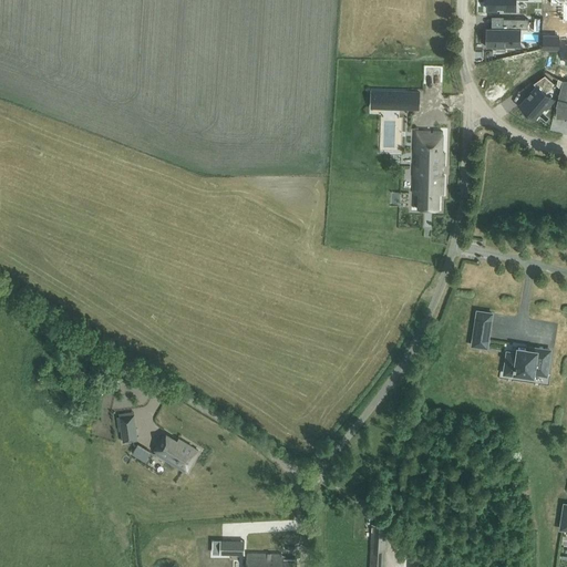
[(487,0),(487,9),(515,10),(515,0),(487,0)]
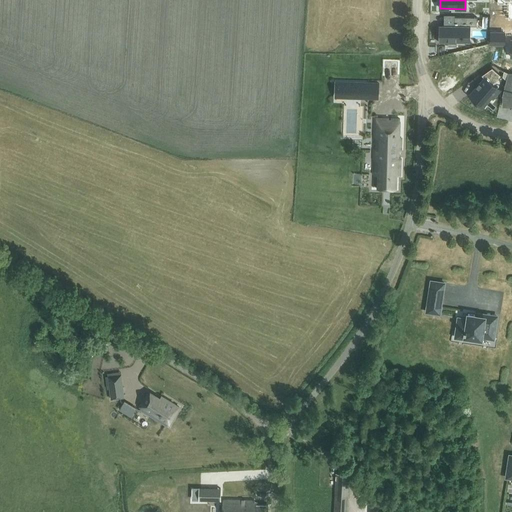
[(511,0),(497,0),(497,4),(505,4),(508,5),(508,19),(508,20),(511,19),(511,0)]
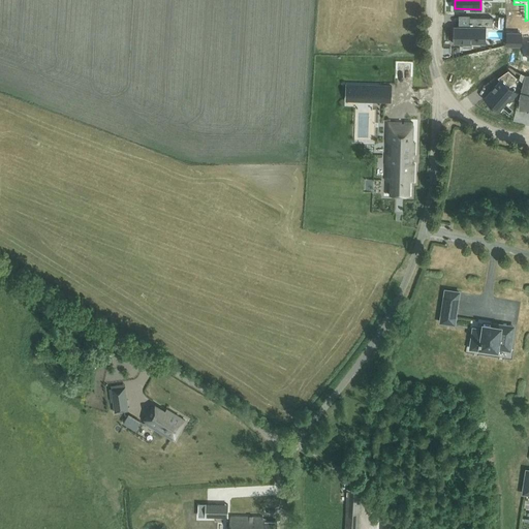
[(454,26),(454,42),(463,42),(463,47),(471,47),(471,42),(478,43),(478,34),(480,34),(481,26),(493,27),(493,18),(470,18),(470,26),(454,26)]
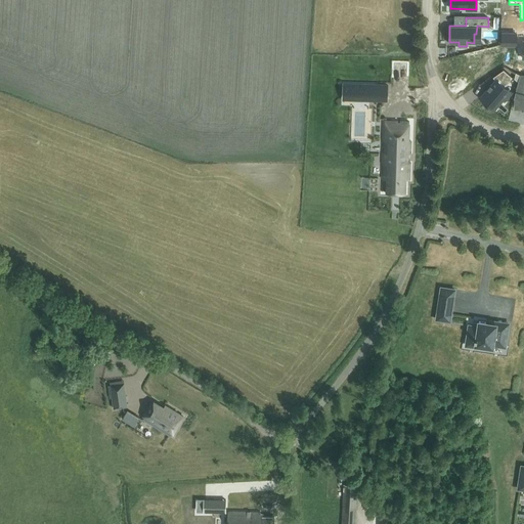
[(517,45),(517,33),(503,33),(503,45),(517,45)]
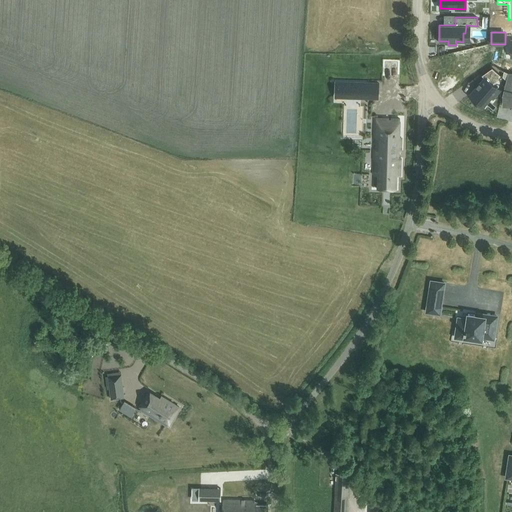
[(477,87),(470,95),(476,100),(475,100),(477,101),(481,105),(490,95),(493,98),(500,90),(493,84),(501,75),(492,67),(481,75),(485,78),(480,83),(479,82),(476,86),(477,87)]
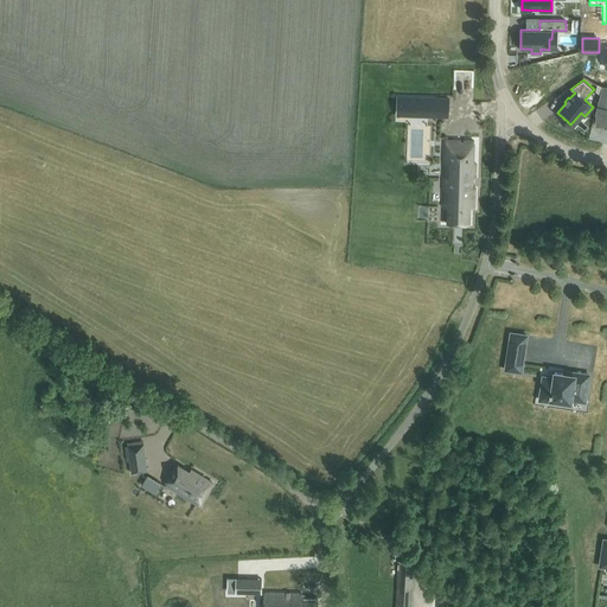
[(606,113),(606,85),(602,85),(600,95),(595,114),(606,113)]
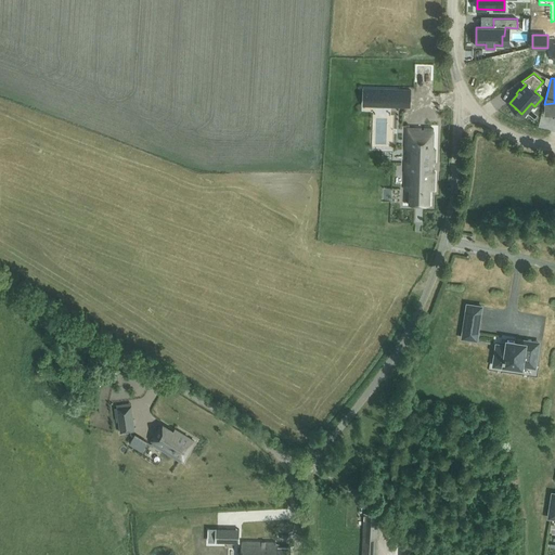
[(365,106),(413,108),(413,94),(401,94),(390,94),(378,93),(378,91),(366,91),(365,106)]
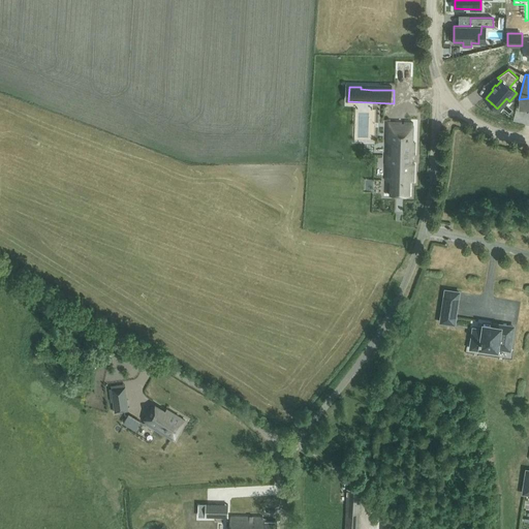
[(416,103),(411,101),(408,109),(414,111),(416,103)]
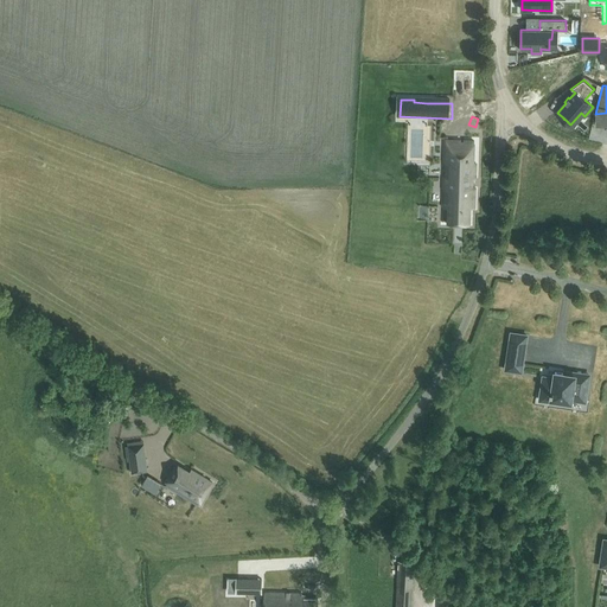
[(470,223),(470,208),(474,208),(474,187),(472,187),(472,178),(475,178),(475,163),(473,163),(474,141),(464,140),(464,142),(461,142),(461,140),(447,140),(446,149),(445,164),(446,164),(445,177),(445,191),(445,202),(445,206),(448,206),(454,206),(453,223),(470,223)]
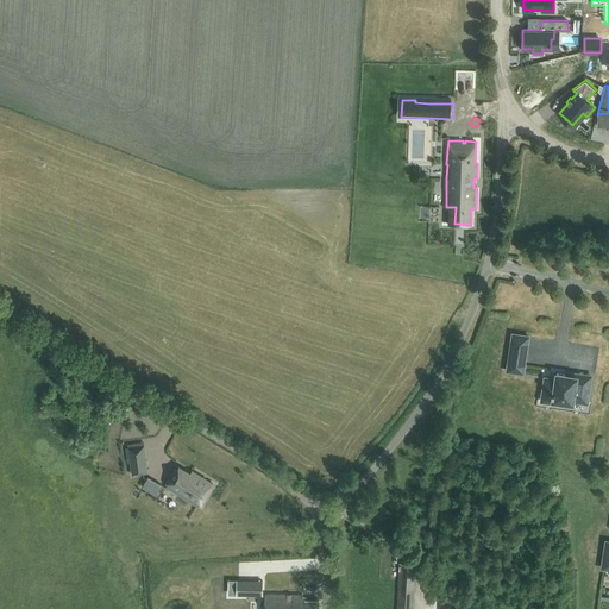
[(506,371),(510,372),(510,370),(518,371),(516,374),(521,374),(527,338),(512,336),(506,371)]
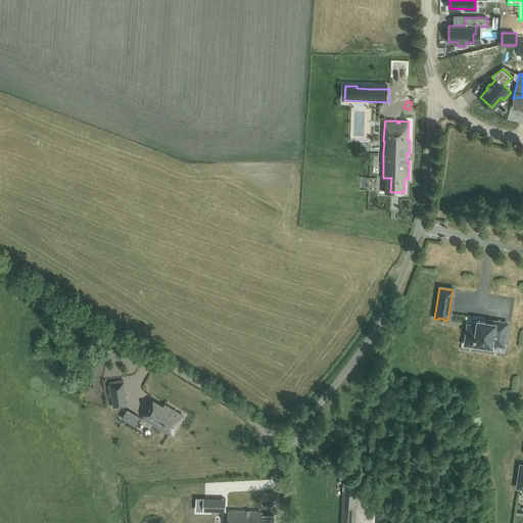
[(465,338),(474,340),(473,344),(490,346),(490,344),(503,346),(505,333),(492,332),(493,324),(476,322),(475,327),(467,325),(465,338)]
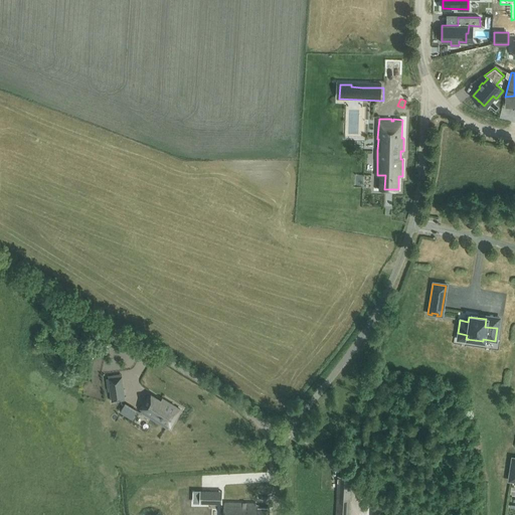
[(125,399),(122,374),(109,375),(112,401),(122,400),(122,399),(125,399)]
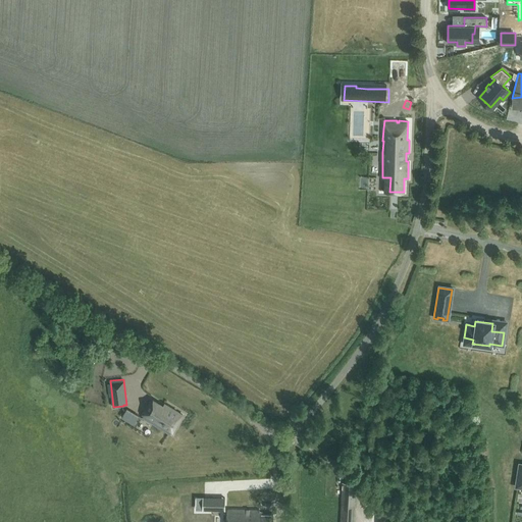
[(166,410),(151,401),(143,415),(172,432),(183,415),(168,407),(166,410)]
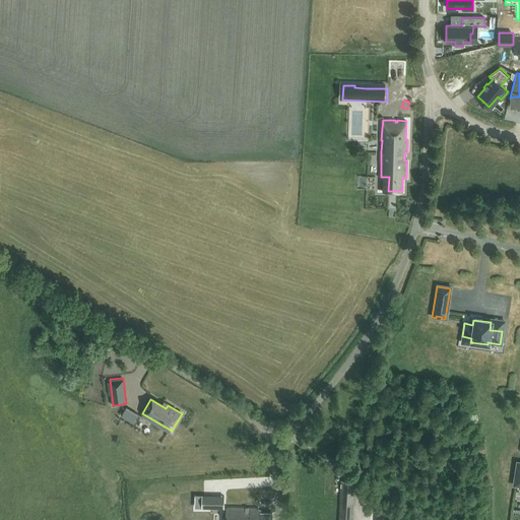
[(126,408),(121,416),(133,424),(138,415),(126,408)]
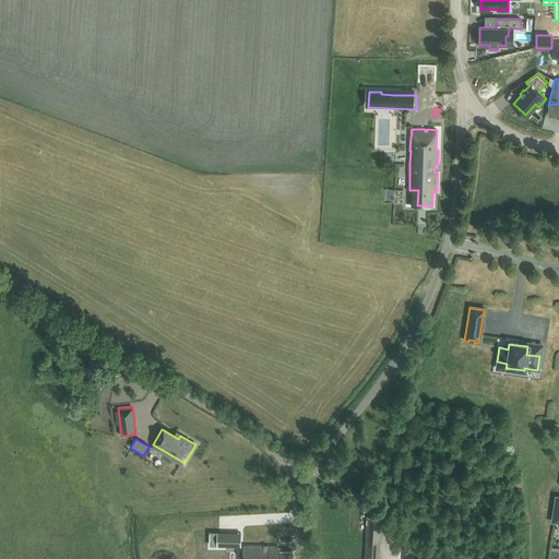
[(380,532),(380,518),(366,516),(365,532),(365,539),(364,558),(377,558),(379,540),(380,532)]
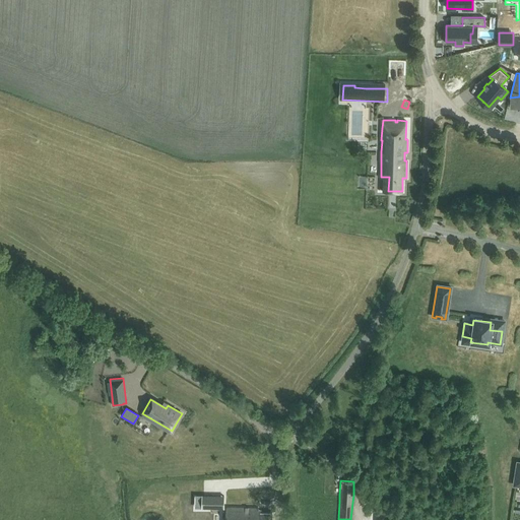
[(202,508),(210,508),(210,496),(202,496),(202,508)]
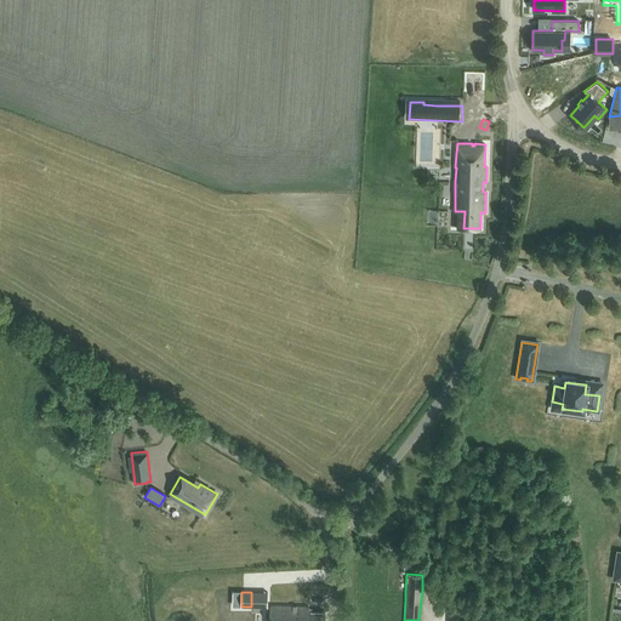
[(271,620),(269,620),(324,620),(325,613),(308,611),(308,608),(271,607),(271,620)]
